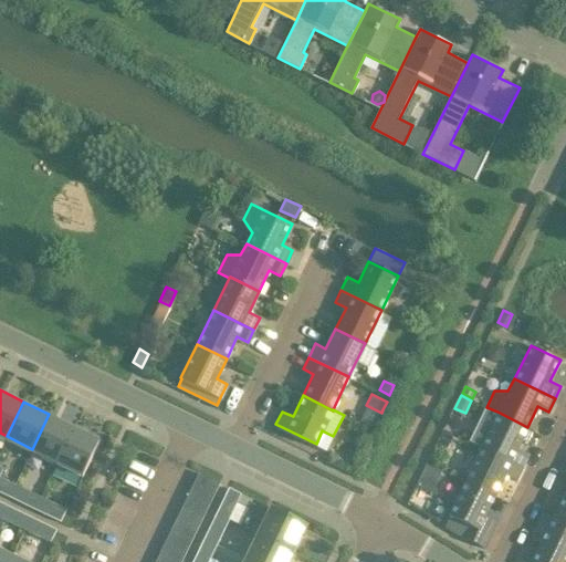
[(481,446),(522,466),(528,453),(517,448),(527,427),(498,412),(481,446)]
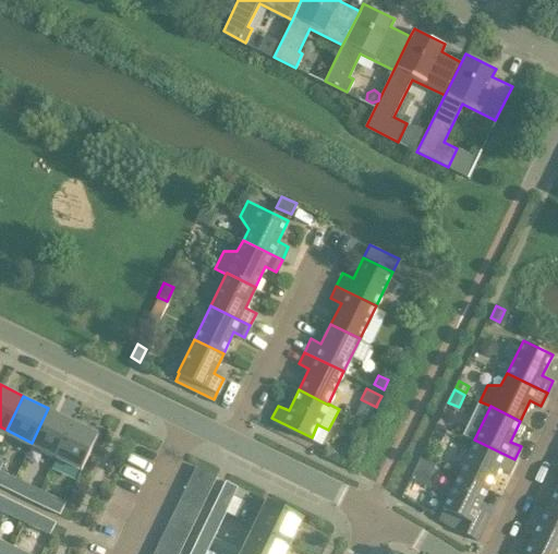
[(48,408),(32,443),(57,455),(73,420),(48,408)]
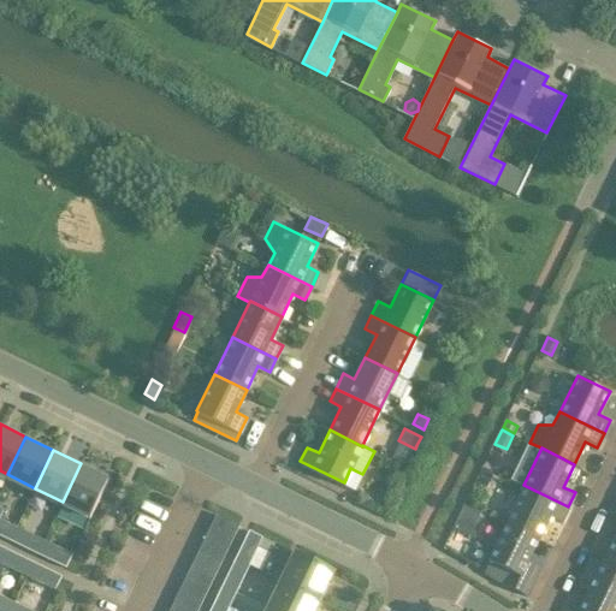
[(81,463),(63,502),(90,515),(108,478),(81,463)]
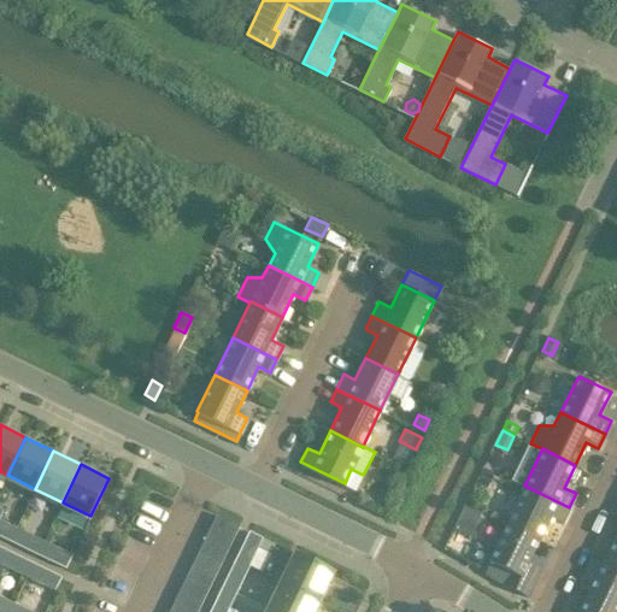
[(477,480),(487,484),(494,471),(485,466),(477,480)]
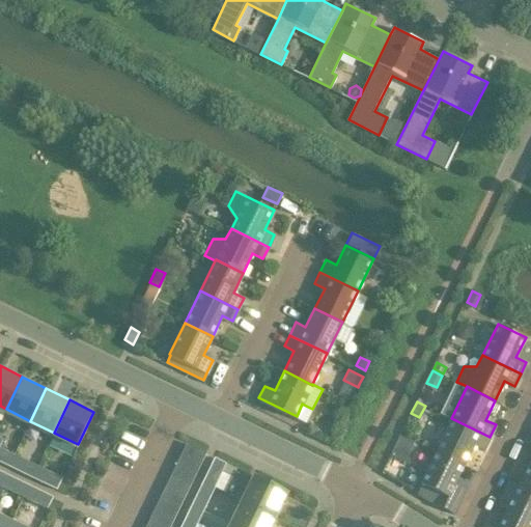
[(437,449),(465,463),(474,444),(484,448),(490,437),(451,418),(437,449)]
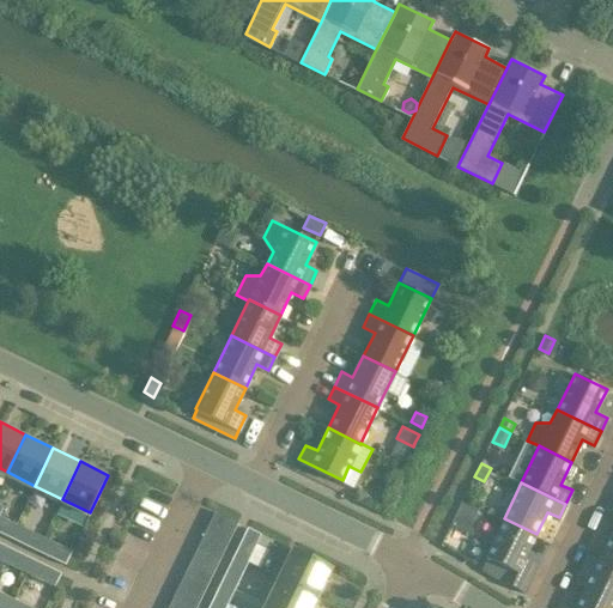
[(462,500),(450,524),(467,532),(478,509),(462,500)]
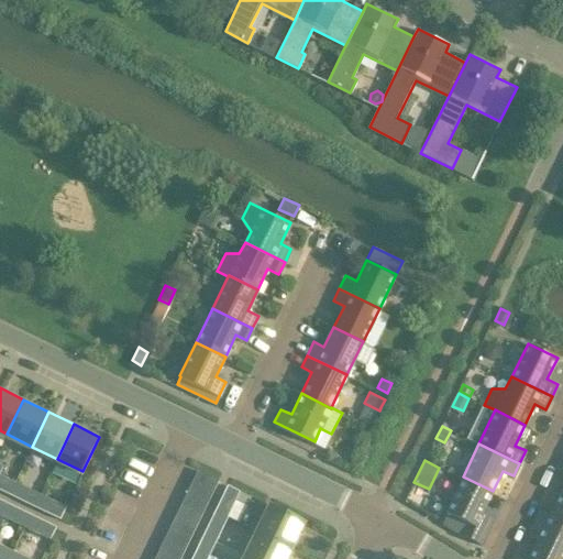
[(192,480),(213,490),(219,478),(199,468),(192,480)]
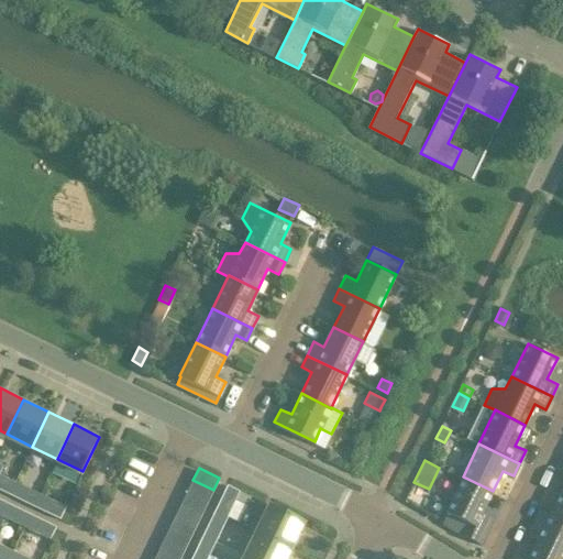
[(0,488),(9,493),(15,480),(0,471),(0,488)]
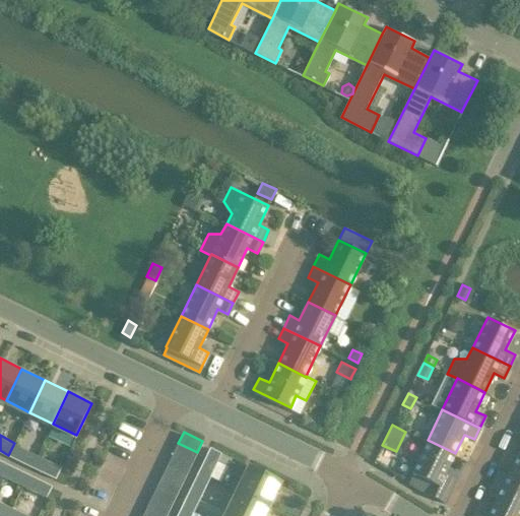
[(444,501),(450,490),(455,477),(445,472),(455,453),(428,440),(412,471),(413,472),(409,482),(423,490),(444,501)]
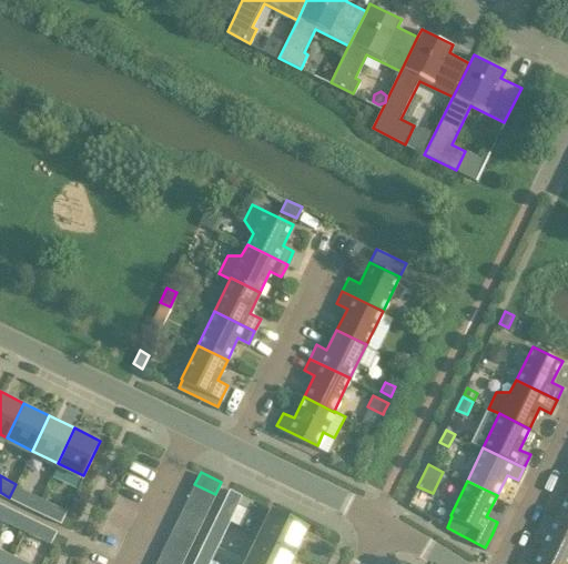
[(189,495),(210,505),(215,494),(194,484),(189,495)]
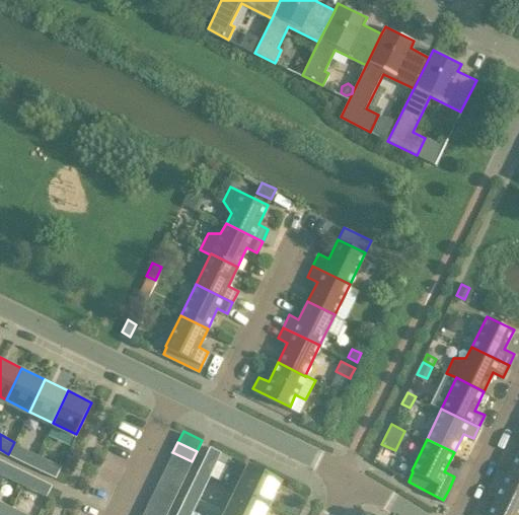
[(31,465),(38,453),(22,445),(16,457),(31,465)]
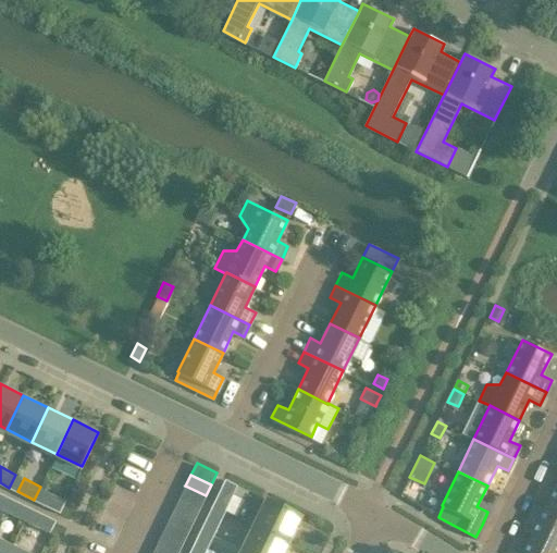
[(180,498),(200,507),(206,495),(185,486),(180,498)]
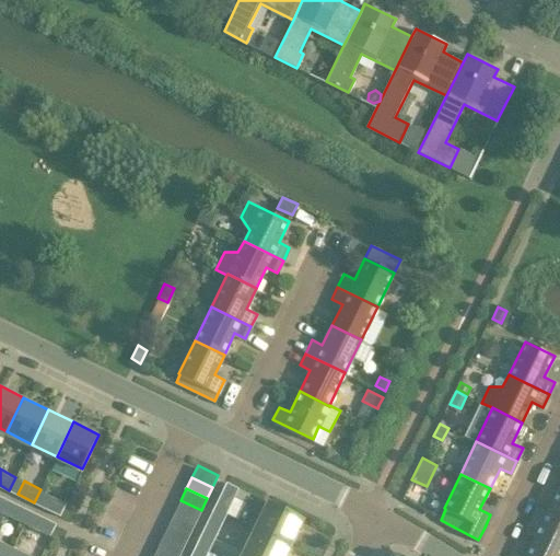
[(213,506),(226,512),(234,496),(222,489),(213,506)]
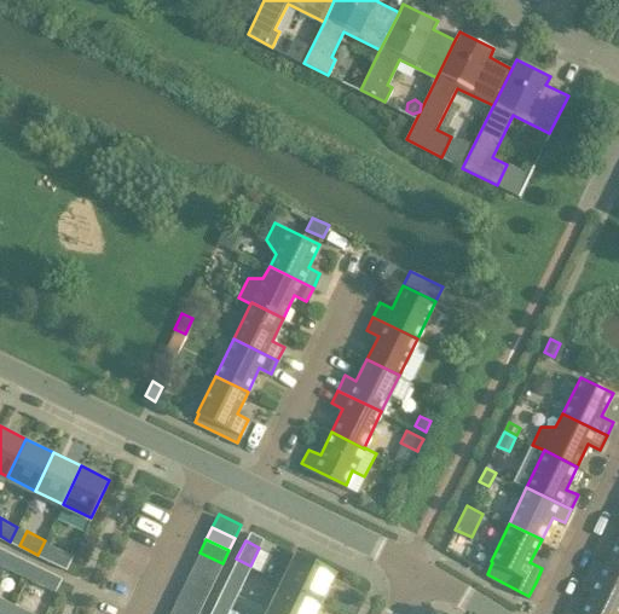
[(586,571),(618,586),(618,543),(615,542),(605,563),(593,557),(586,571)]
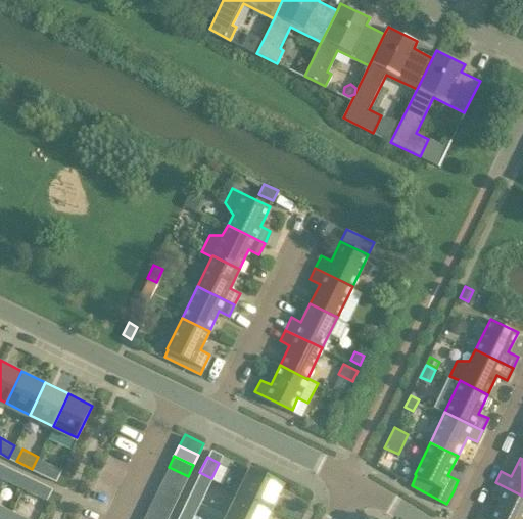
[(45,462),(40,472),(56,480),(61,469),(45,462)]
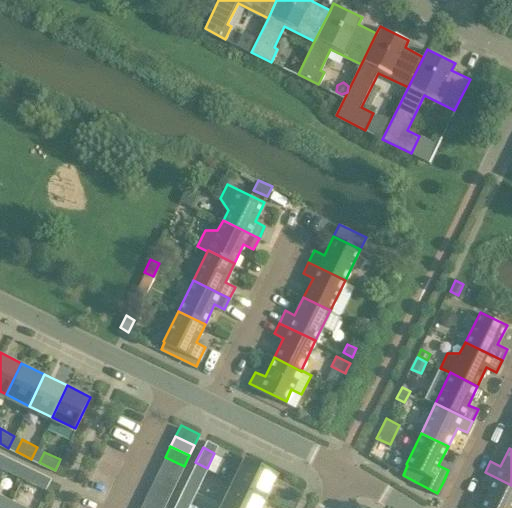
[(5,454),(0,465),(15,473),(21,462),(5,454)]
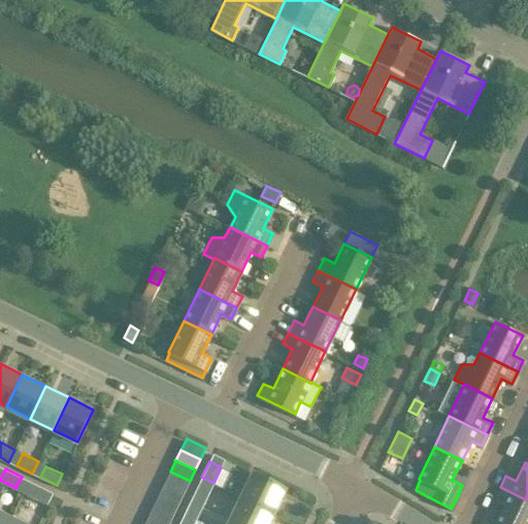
[(165,482),(185,491),(190,481),(170,471),(165,482)]
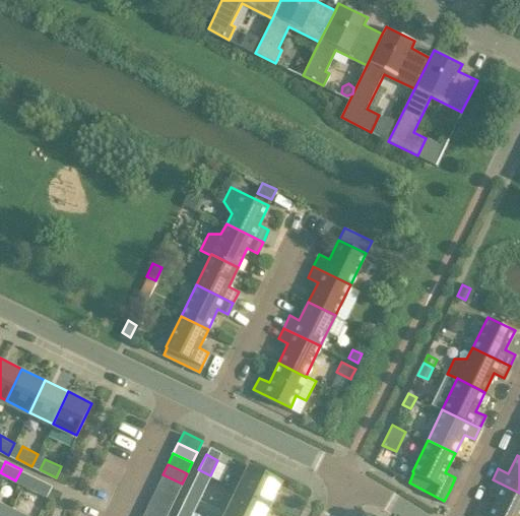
[(239,489),(270,504),(282,480),(250,465),(239,489)]
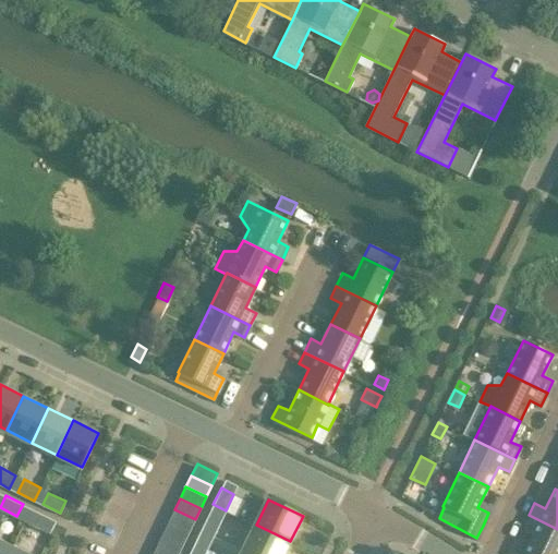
[(31,507),(25,520),(41,528),(47,516),(31,507)]
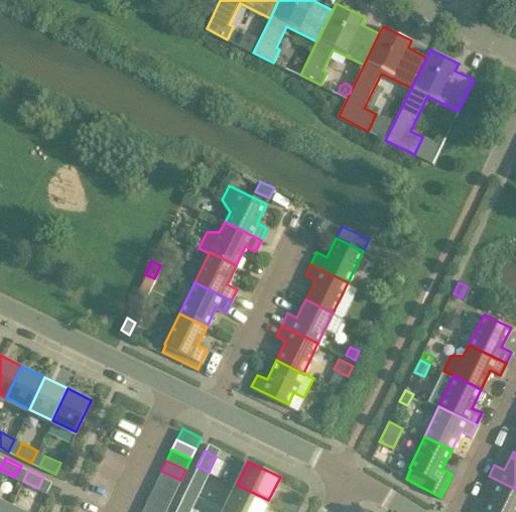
[(156,482),(175,491),(180,480),(161,471),(156,482)]
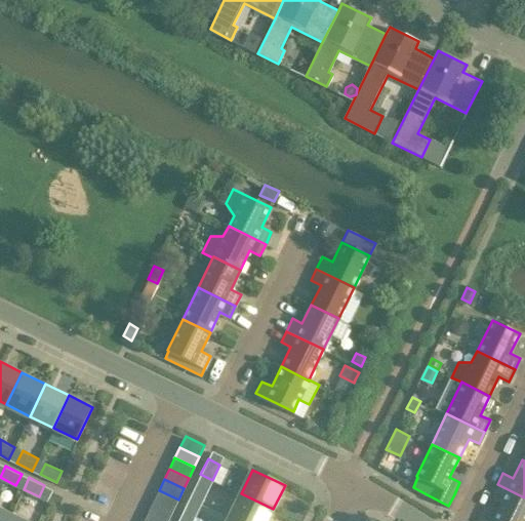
[(189,497),(201,504),(208,487),(197,482),(189,497)]
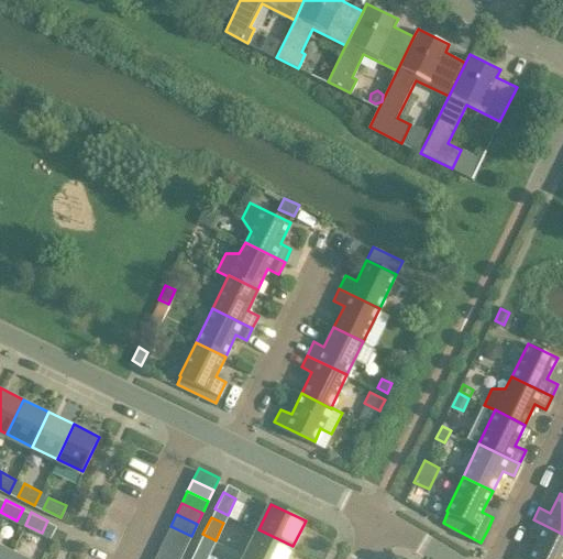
[(562,558),(562,534),(533,519),(527,533),(537,538),(526,558),(562,558)]
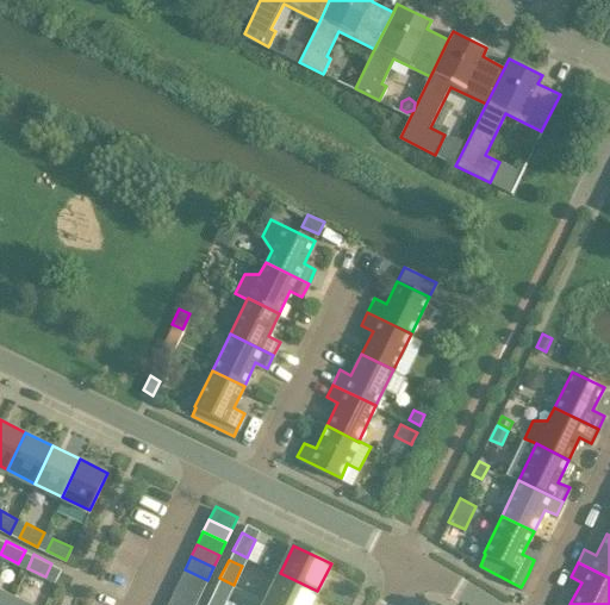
[(179,581),(200,592),(207,580),(185,569),(179,581)]
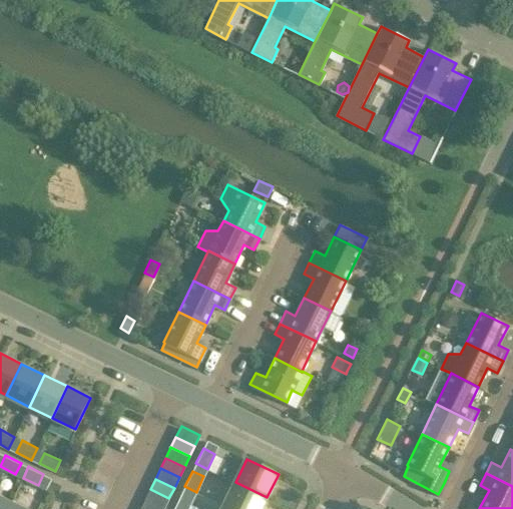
[(261,508),(267,497),(235,482),(224,505),(232,508),(261,508)]
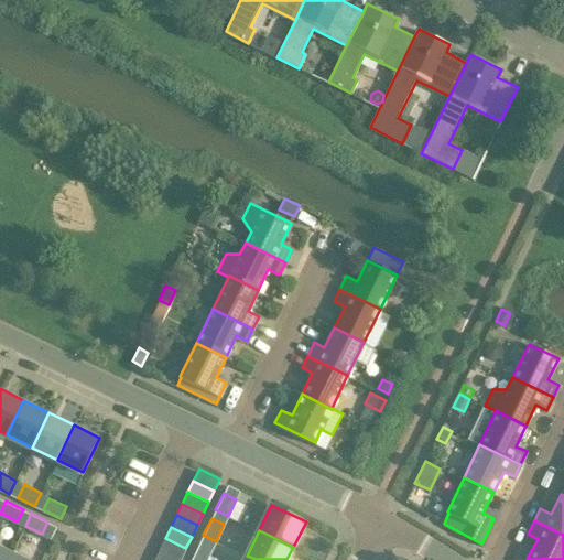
[(160,550),(180,559),(185,548),(165,538),(160,550)]
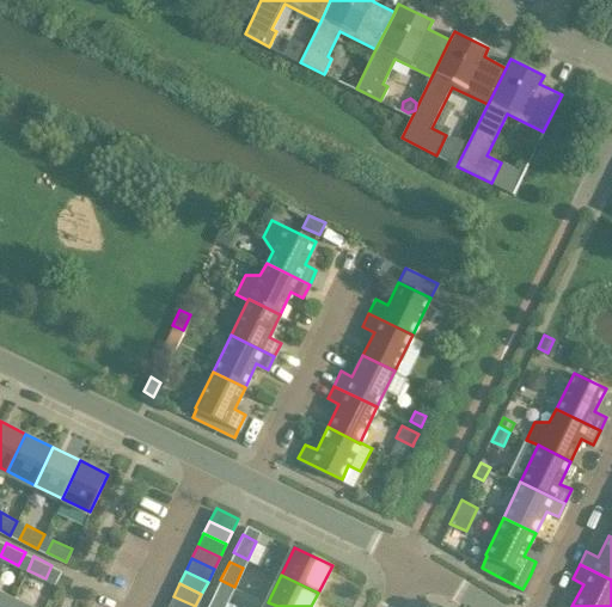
[(207,606),(224,606),(230,595),(216,589),(207,606)]
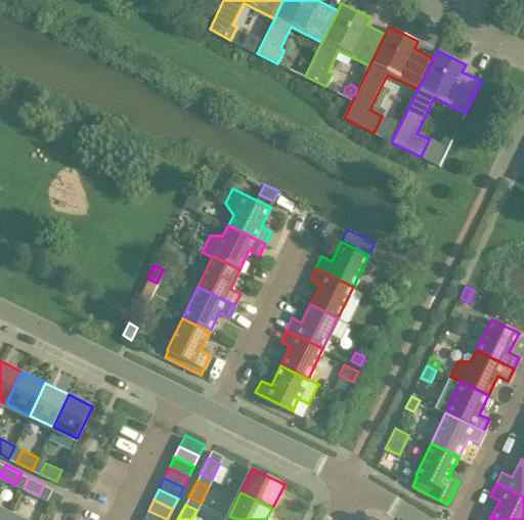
[(0,507),(0,519),(7,519),(11,513),(0,507)]
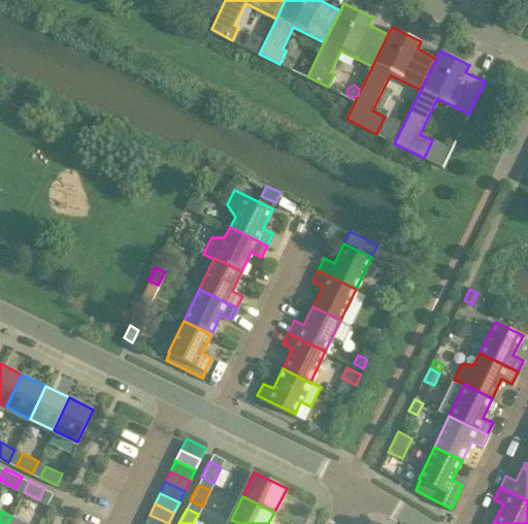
[(144,523),(168,523),(150,515),(144,523)]
